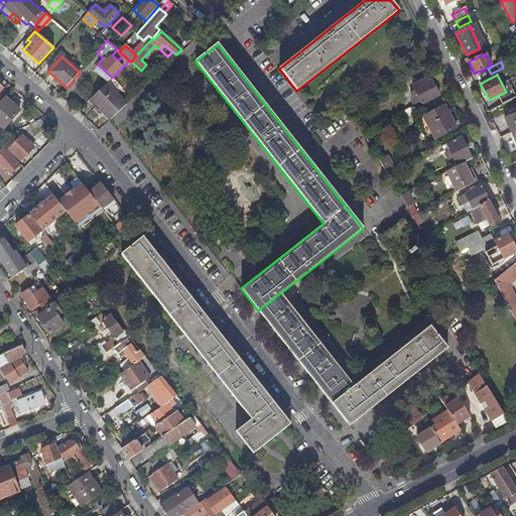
[(417,94),(421,103),(422,104),(438,96),(430,80),(422,85),(421,82),(413,86),(415,90),(409,93),(412,98),(415,97),(414,96),(417,94)]
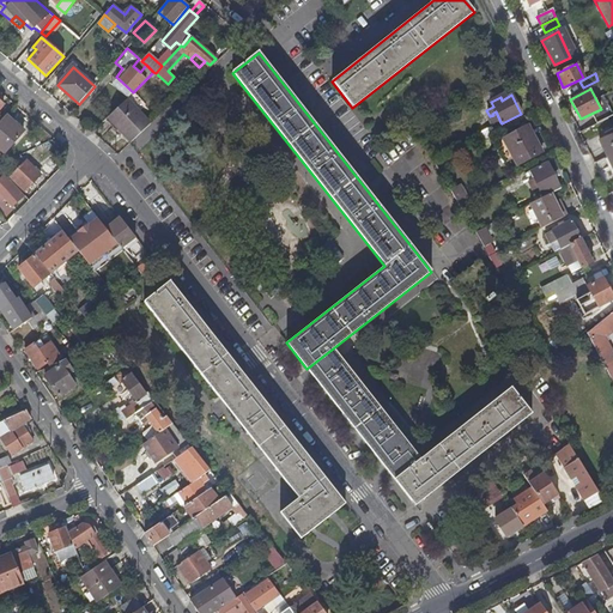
[(131,143),(151,123),(128,98),(108,117),(131,143)]
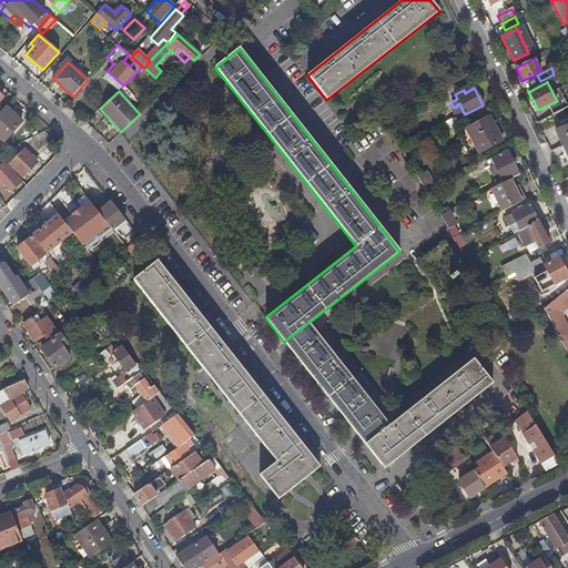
[(455,118),(464,113),(459,103),(456,105),(457,107),(454,108),(450,110),(455,118)]
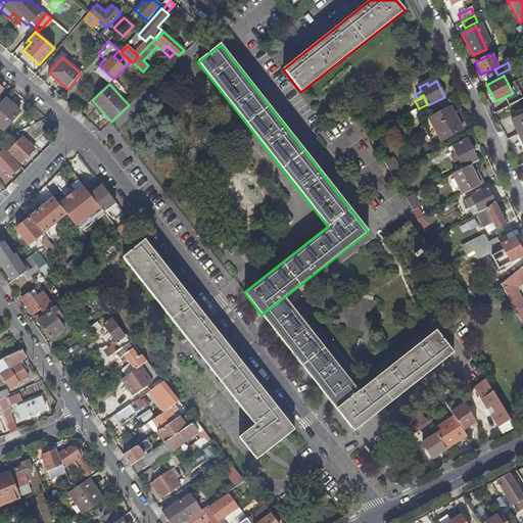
[(18,112),(2,99),(0,102),(0,130),(2,132),(18,112)]
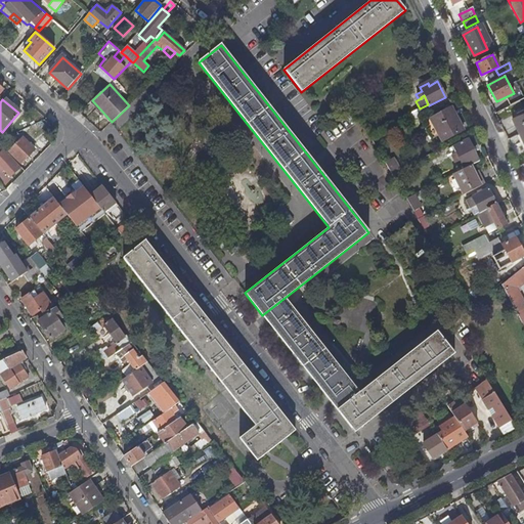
[(463,130),(450,106),(427,120),(431,128),(429,129),(434,138),(439,135),(442,141),(463,130)]
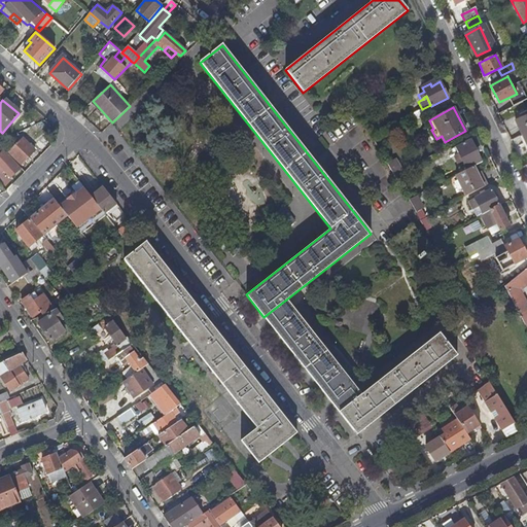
[(416,121),(426,116),(422,109),(412,114),(416,121)]
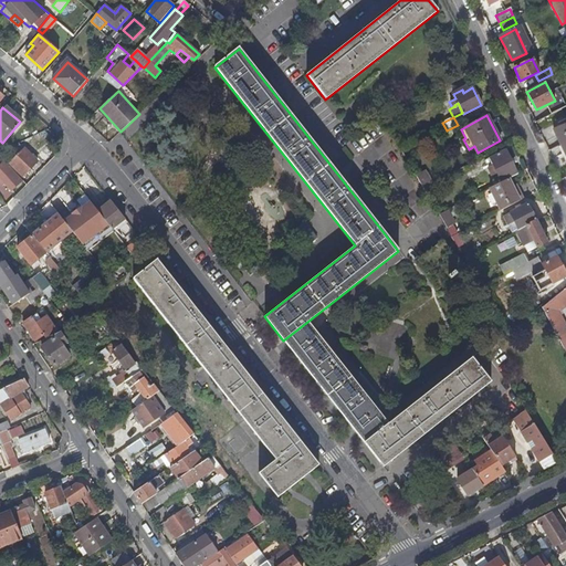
[(565,122),(553,129),(561,145),(565,142),(565,122)]
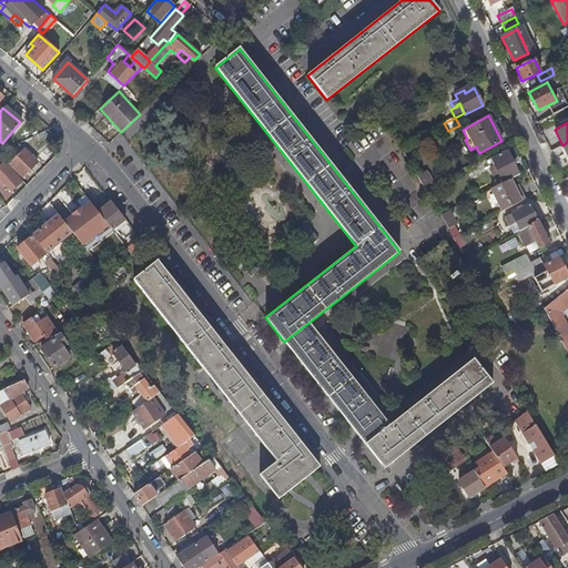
[(23,176),(38,162),(20,145),(12,153),(16,156),(10,163),(23,176)]
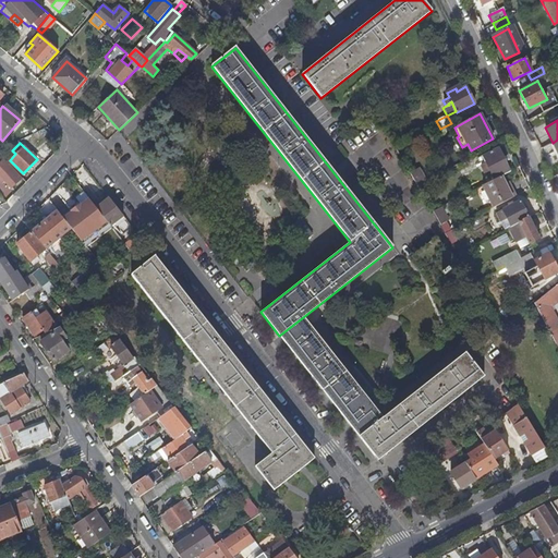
[(494,180),(502,174),(510,171),(498,147),(481,156),(494,180)]
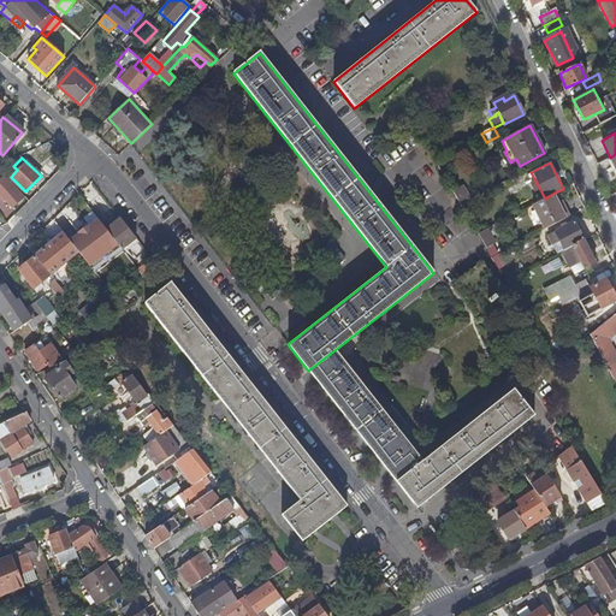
[(1,169),(0,170),(0,194),(11,207),(25,196),(1,169)]
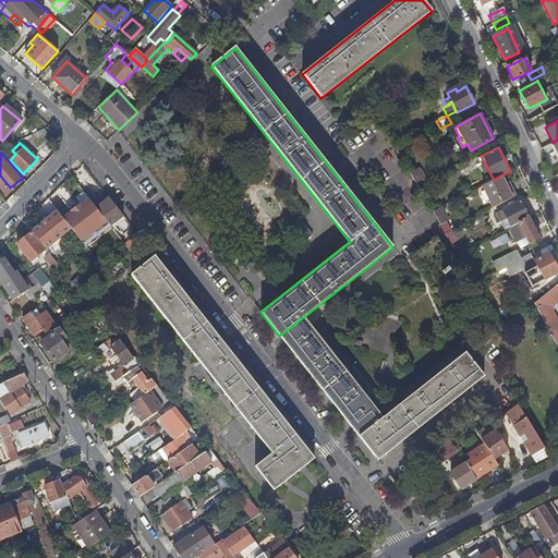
[(477,162),(474,156),(450,169),(453,174),(477,162)]
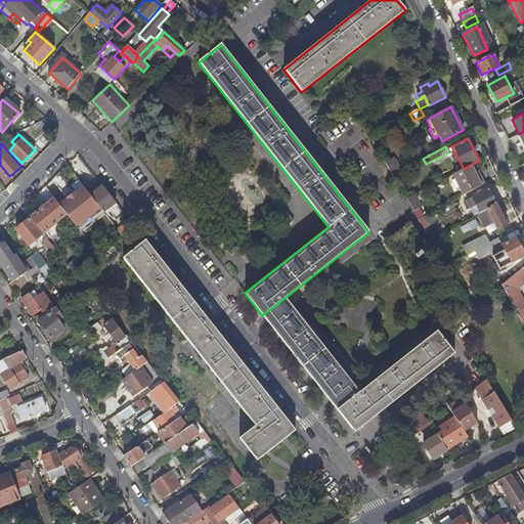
[(385,163),(394,171),(399,165),(391,157),(385,163)]
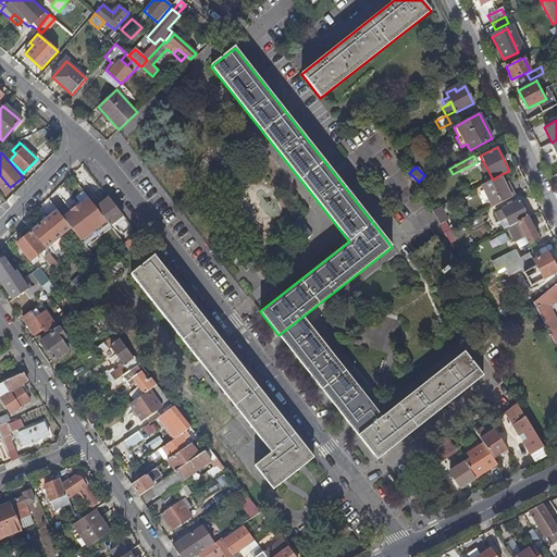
[(494,207),(517,195),(511,184),(508,185),(502,174),(493,180),(482,185),(494,207)]
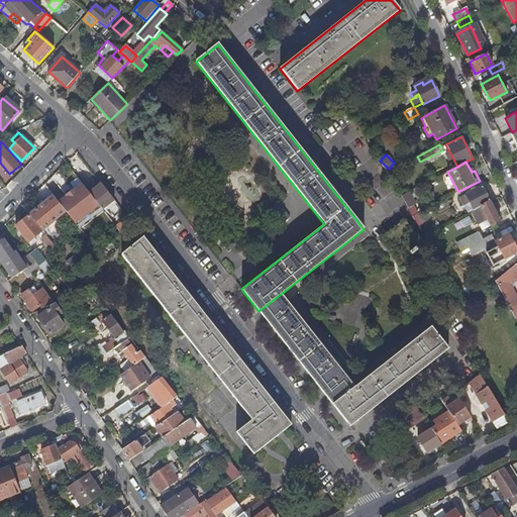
[(113,200),(99,181),(87,191),(97,203),(101,209),(113,200)]
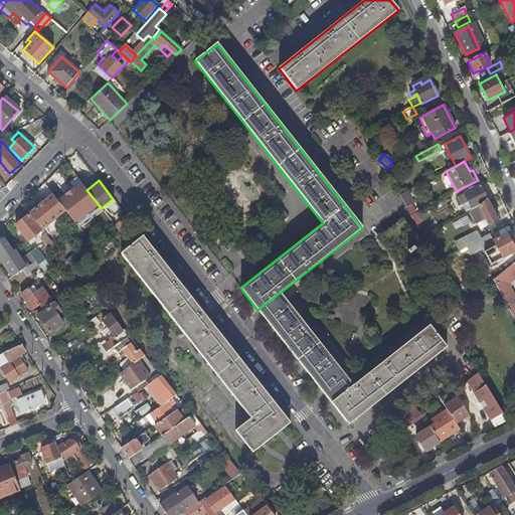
[(73,220),(97,202),(87,190),(79,181),(71,188),(71,187),(64,193),(56,200),(65,211),(73,220)]
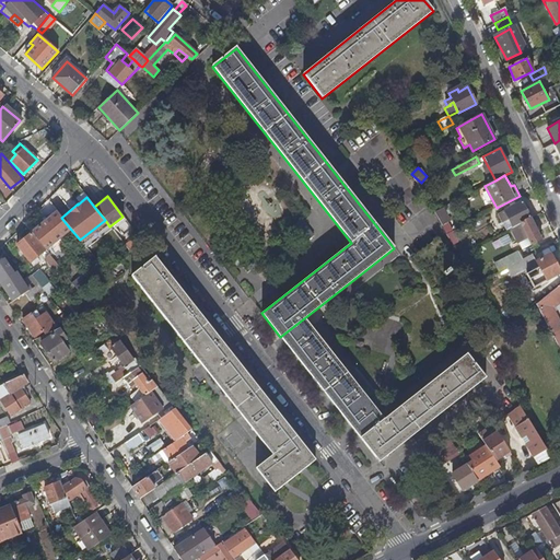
[(512,226),(529,218),(521,201),(503,211),(512,226)]
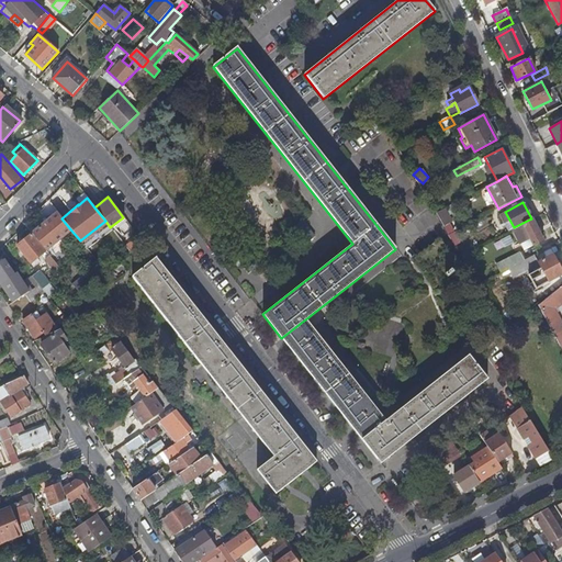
[(436,212),(444,228),(453,223),(446,208),(436,212)]
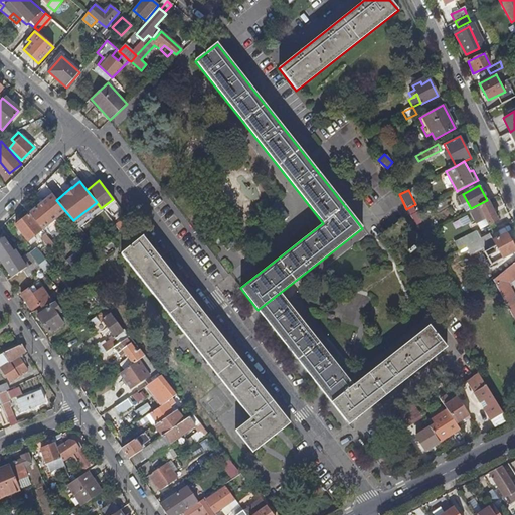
[(56,200),(52,195),(28,214),(41,229),(65,211),(56,200)]
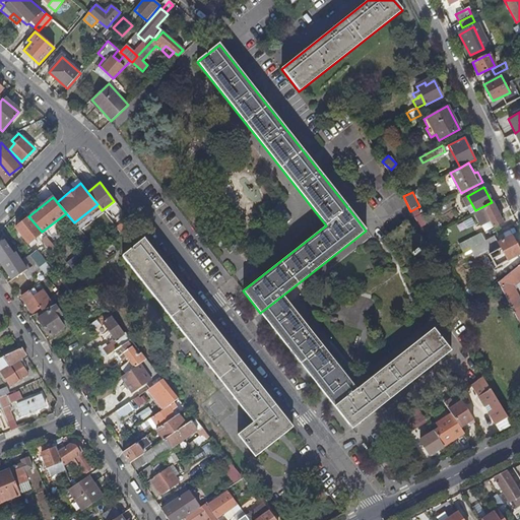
[(502,222),(492,202),(475,210),(478,217),(485,213),(486,217),(484,218),(485,221),(489,220),(492,226),(493,228),(502,222)]
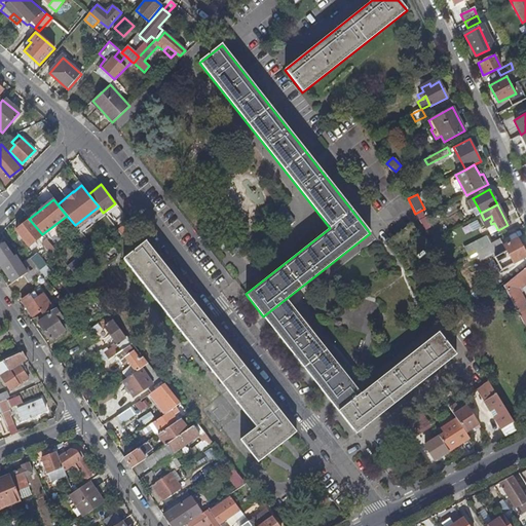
[(42,234),(29,219),(9,234),(22,250),(23,251),(42,234)]
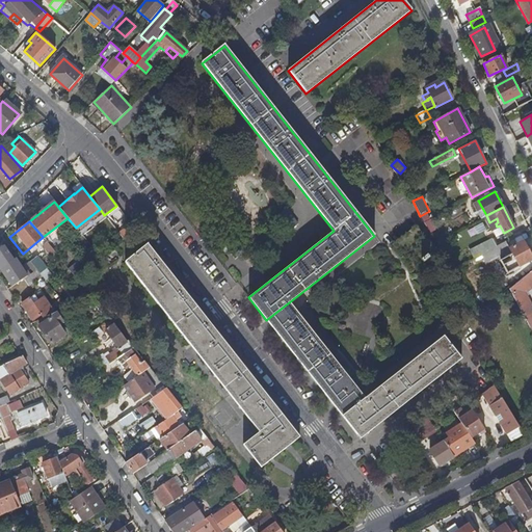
[(473,227),(476,235),(486,231),(482,222),(473,227)]
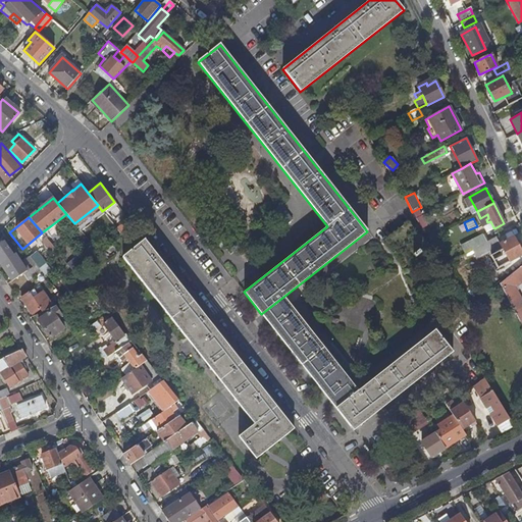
[(402,267),(427,248),(407,221),(381,242),(402,267)]
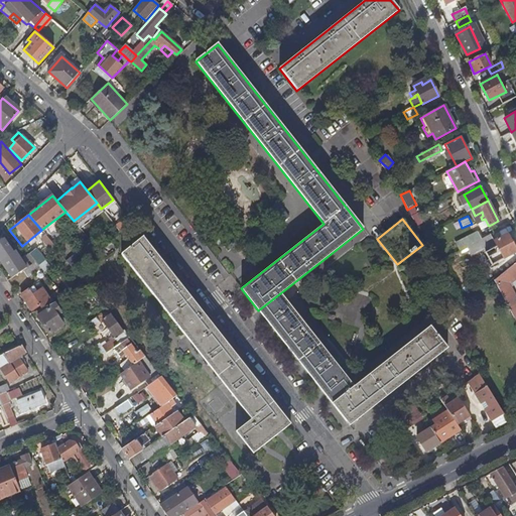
[(480,239),(489,235),(486,230),(477,234),(480,239)]
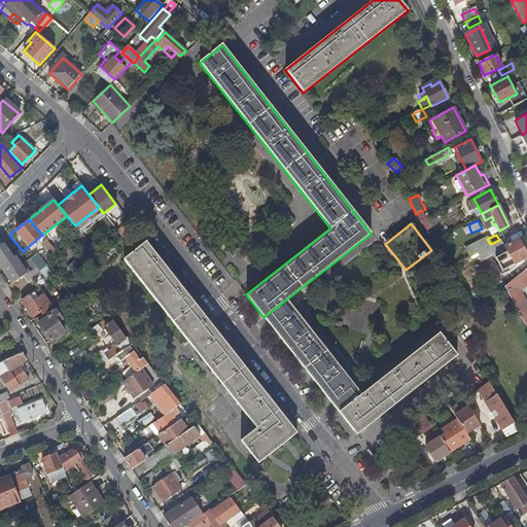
[(526,255),(517,238),(503,246),(514,264),(526,255)]
